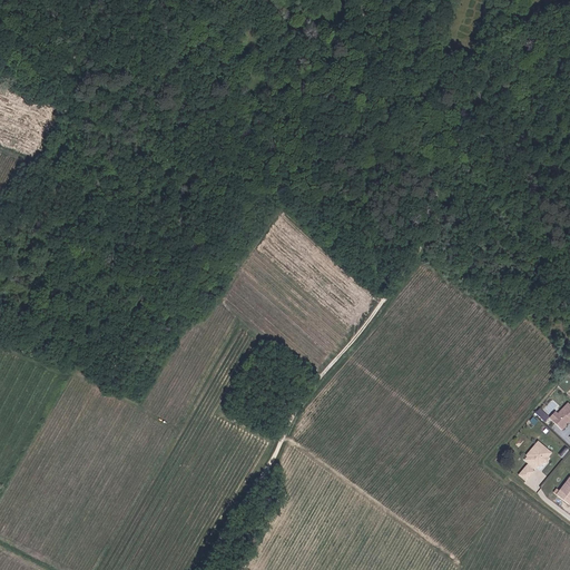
[(557,416),(552,421),(561,429),(567,421),(567,420),(569,418),(569,419),(569,405),(567,403),(557,414),(557,416)]
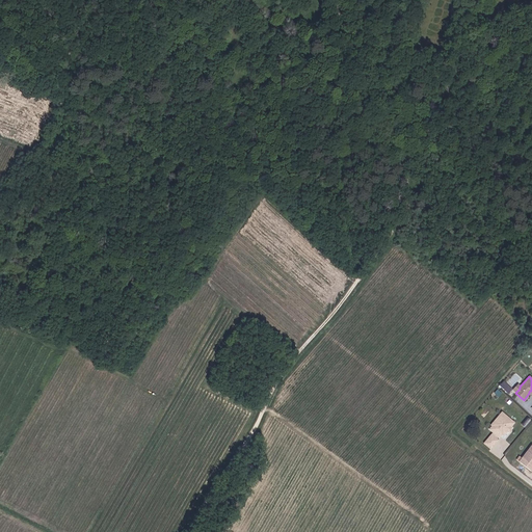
[(499,386),(509,393),(512,388),(502,380),(499,386)]
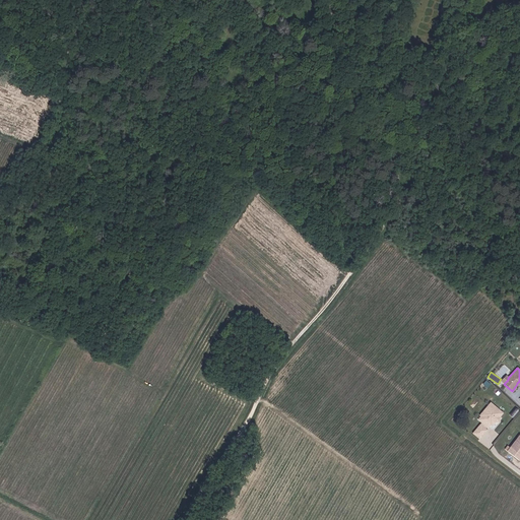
[(482,417),(480,415),(477,419),(481,423),(472,433),(478,439),(484,432),(484,429),(486,427),(488,428),(491,425),(492,426),(496,421),(495,419),(498,417),(499,417),(502,413),(491,403),(486,407),(490,409),(482,417)]
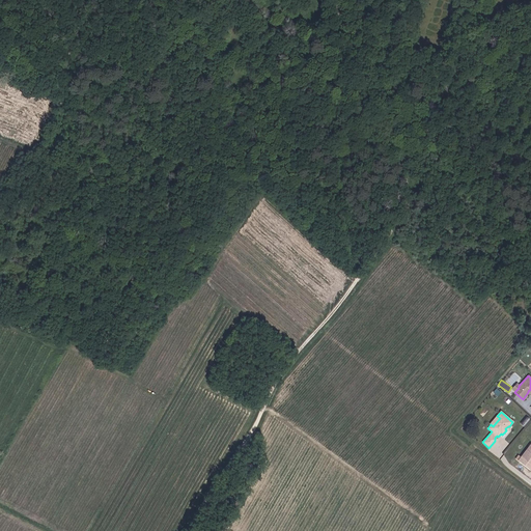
[(500,418),(497,416),(490,423),(491,424),(493,426),(500,418)]
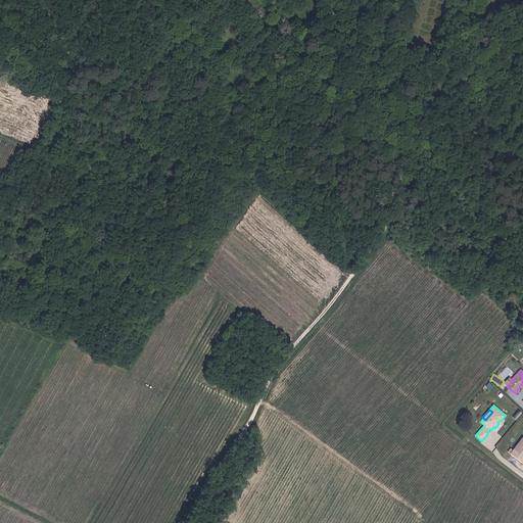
[(522,437),(510,454),(522,464),(522,462),(522,437)]
